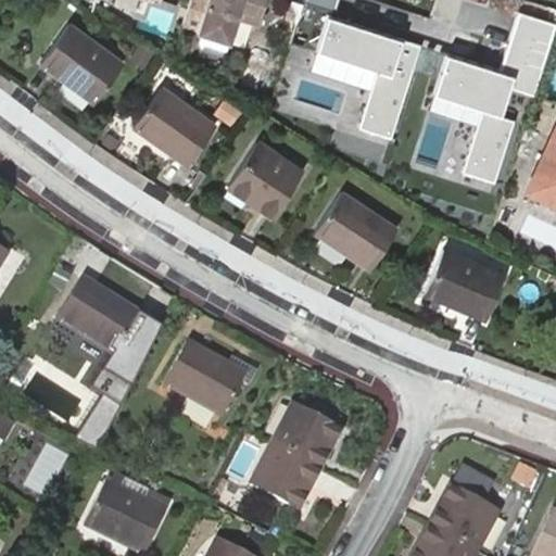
[(188,0),(180,27),(196,33),(194,35),(199,36),(227,46),(236,14),(241,0),(188,0)]
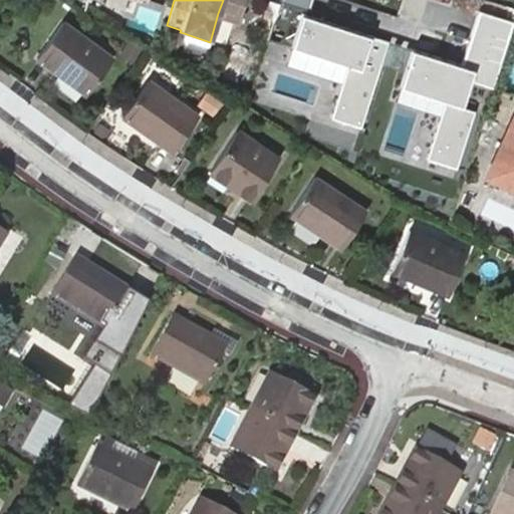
[(239,21),(246,0),(223,0),(218,13),(239,21)]
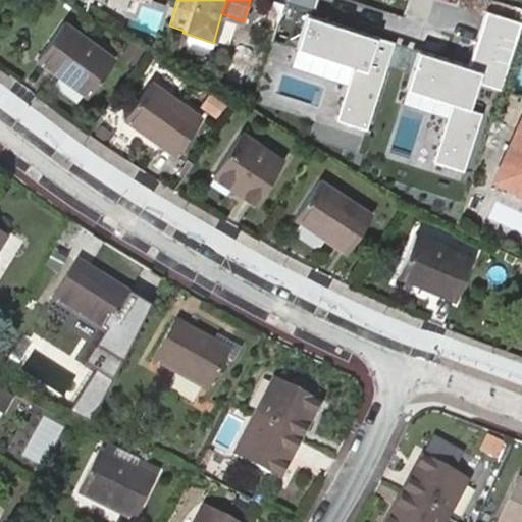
[(322,0),(284,0),(271,40),(356,67),(338,122),(370,133),(400,44),(317,16),(322,0)]
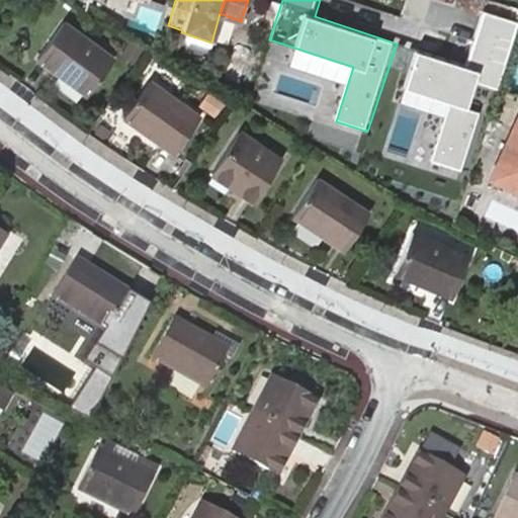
[(517,23),(517,22),(486,12),(468,64),(416,48),(403,89),(449,104),(431,162),(469,174),(489,113),(468,107),(477,82),(498,88),(517,23)]
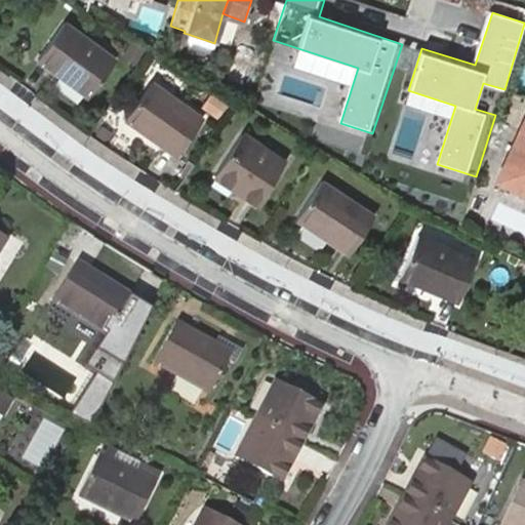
[(113,61),(63,24),(35,59),(86,98),(113,61)]
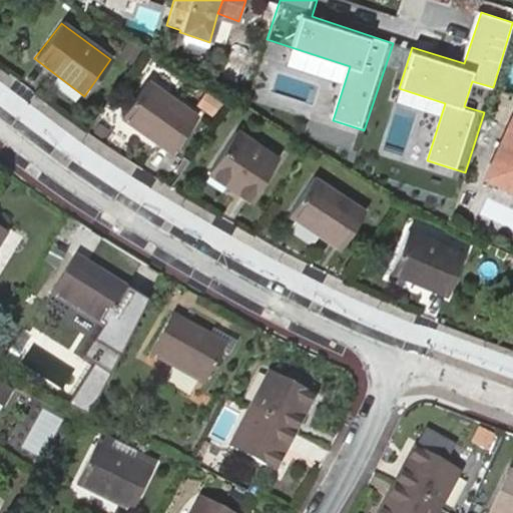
[(205,54),(209,42),(183,33),(180,43),(182,46),(205,54)]
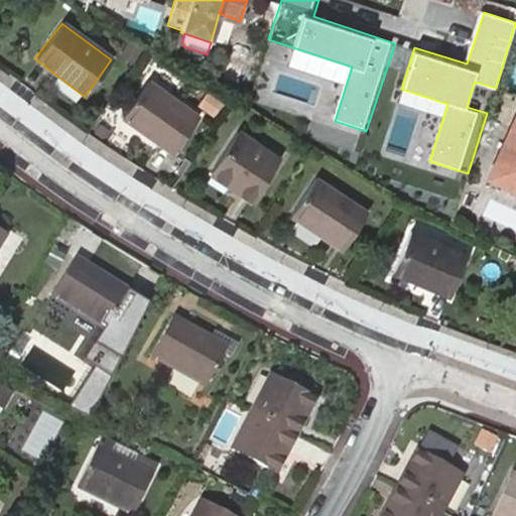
[(199,118),(146,83),(121,118),(172,155),(199,118)]
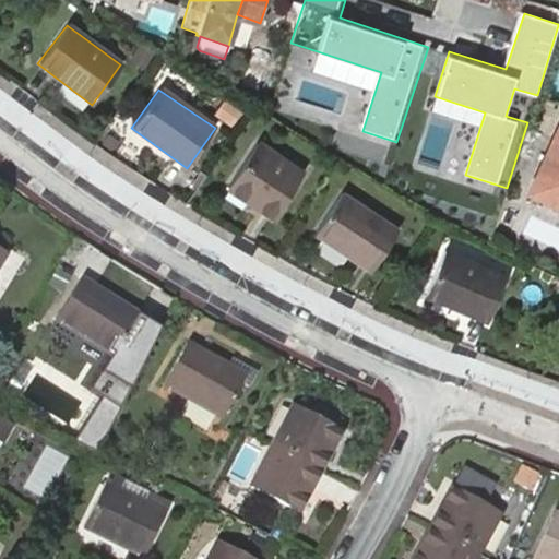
[(211,114),(227,126),(240,109),(224,97),(211,114)]
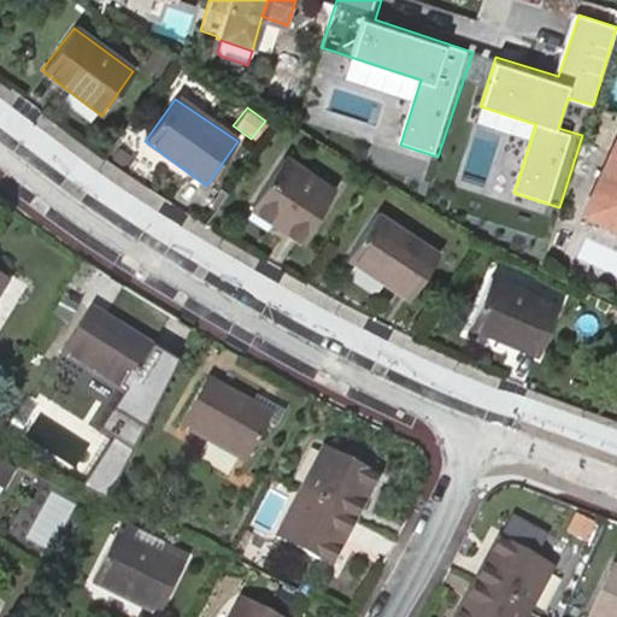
[(616,142),(583,215),(616,229),(616,142)]
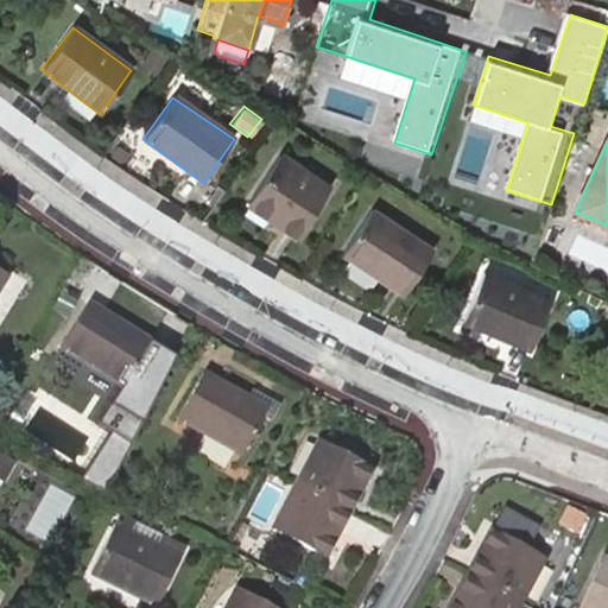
[(328,190),(278,157),(245,206),(293,240),(328,190)]
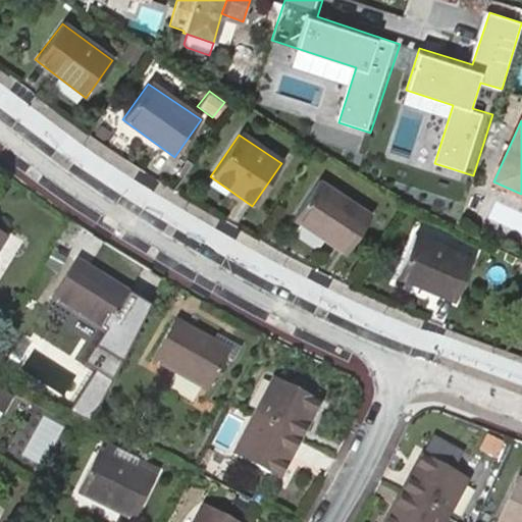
[(371,218),(318,183),(292,218),(346,256),(371,218)]
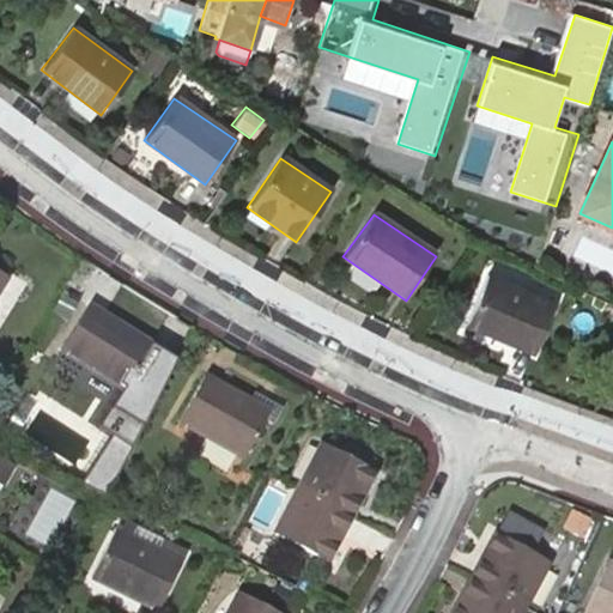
[(556,305),(487,277),(465,326),(534,356),(556,305)]
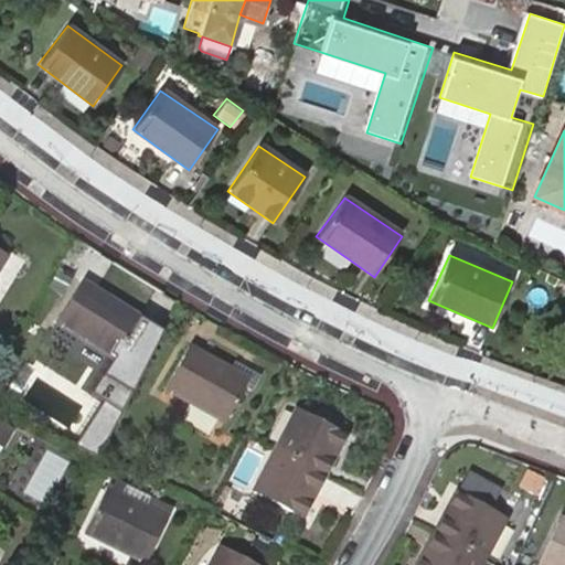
[(112,362),(138,320),(81,283),(52,326),(112,362)]
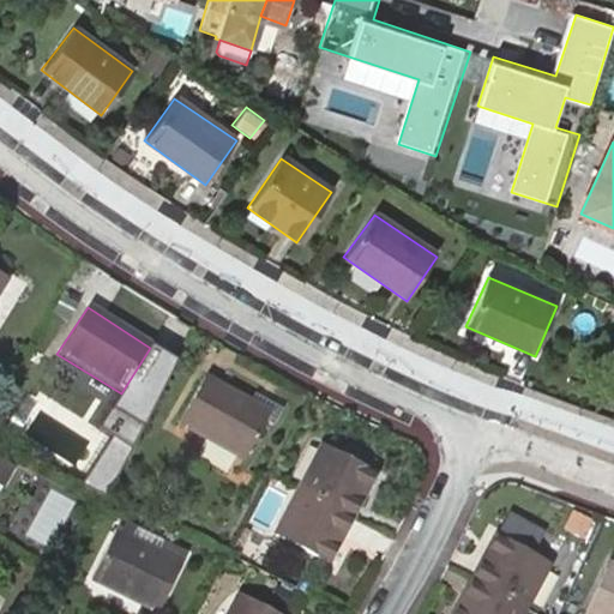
[(266,415),(250,405),(203,379),(176,427),(241,461),(264,419),(266,415)]
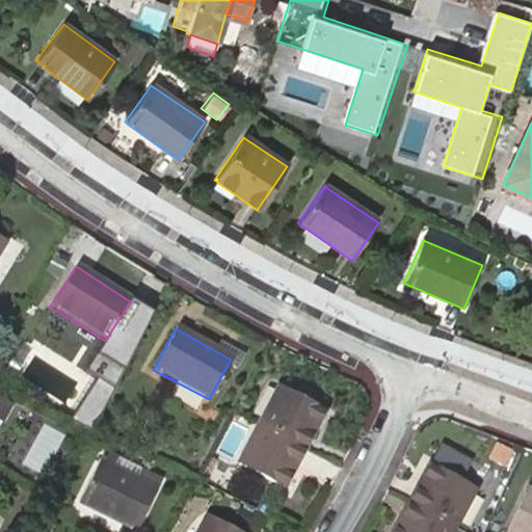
[(222,342),(216,351),(231,360),(229,363),(236,367),(243,353),(222,342)]
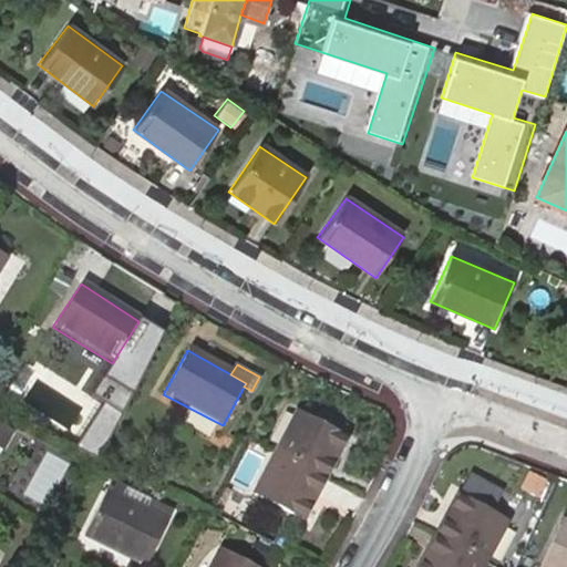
[(100,401),(75,444),(94,455),(119,412),(100,401)]
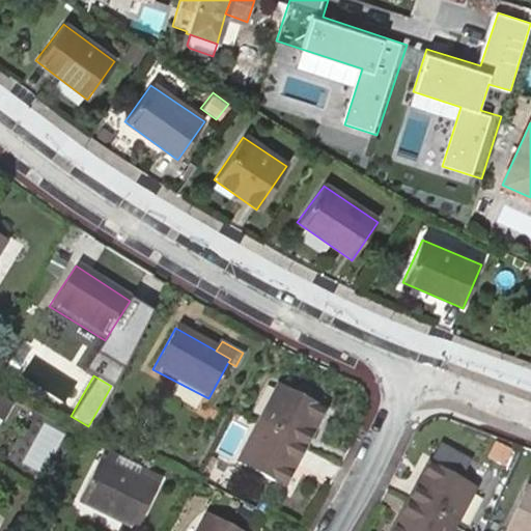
[(278,386),(255,425),(303,450),(324,412),(278,386)]
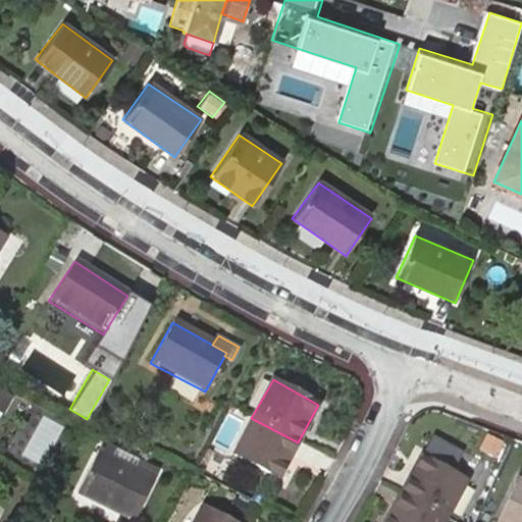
[(298,442),(251,418),(230,456),(276,481),(298,442)]
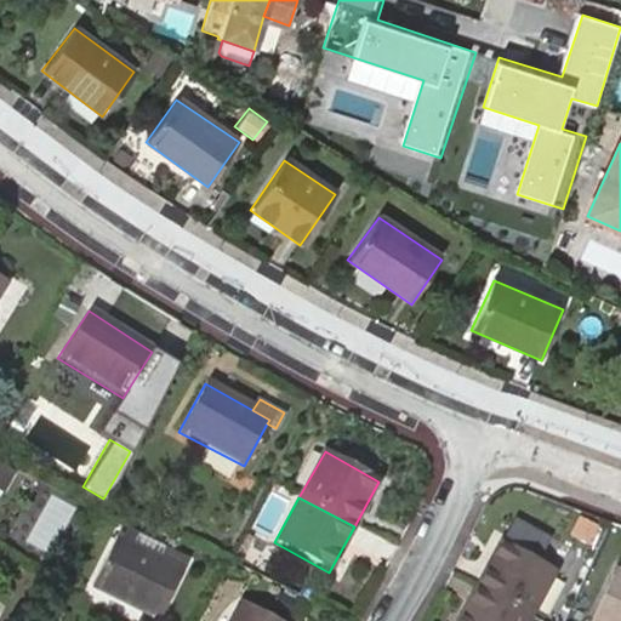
[(587,542),(597,523),(575,513),(567,534),(587,542)]
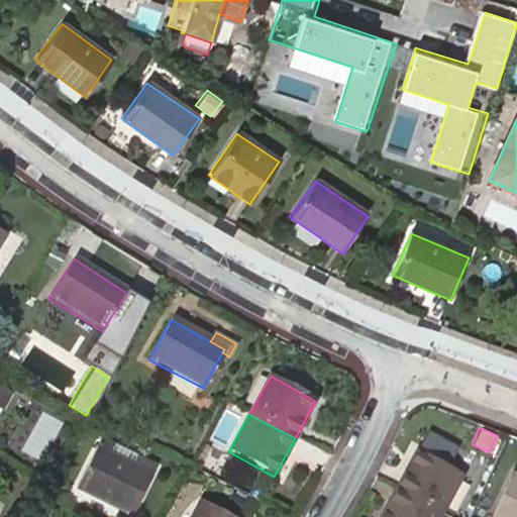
[(443,468),(450,452),(423,439),(416,454),(443,468)]
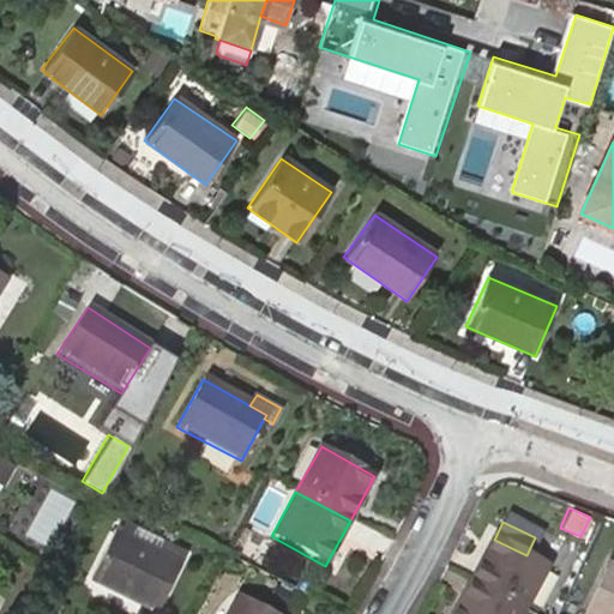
[(156,613),(180,569),(113,534),(89,582),(152,613),(156,613)]
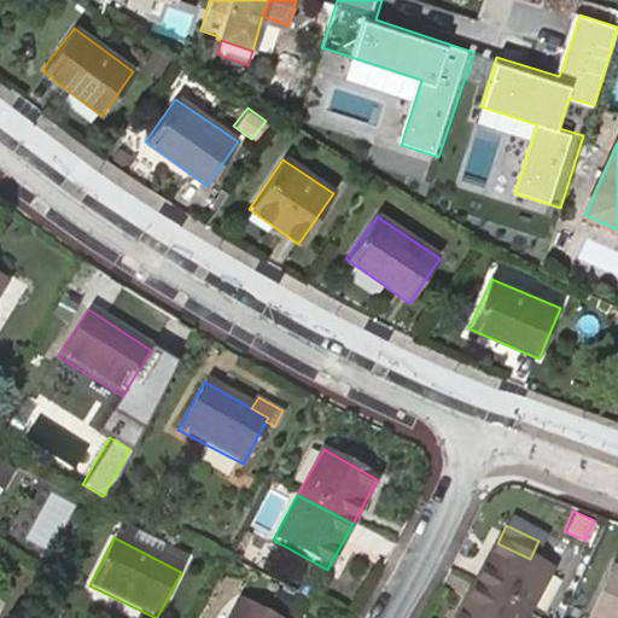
[(497,543),(474,589),(529,617),(532,608),(541,612),(557,583),(548,578),(552,570),(497,543)]
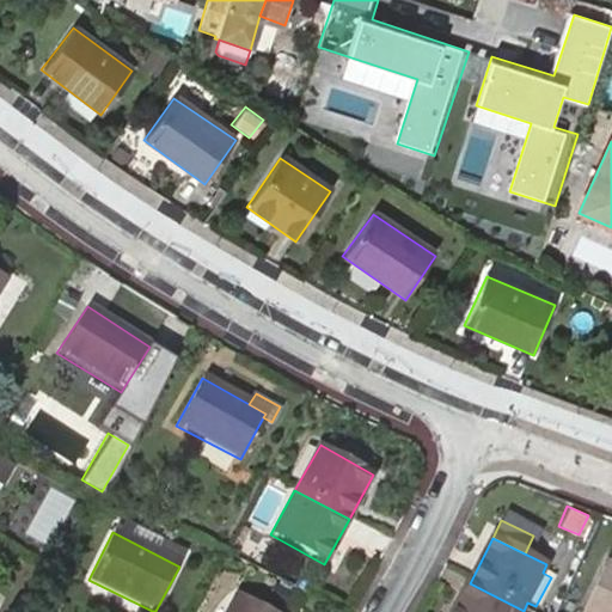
[(611,611),(611,569),(605,565),(582,611),(611,611)]
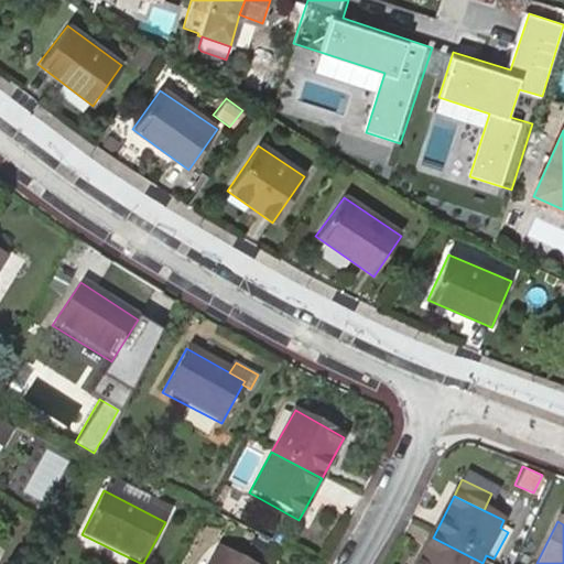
[(481,563),(483,563),(433,538),(419,563),(481,563)]
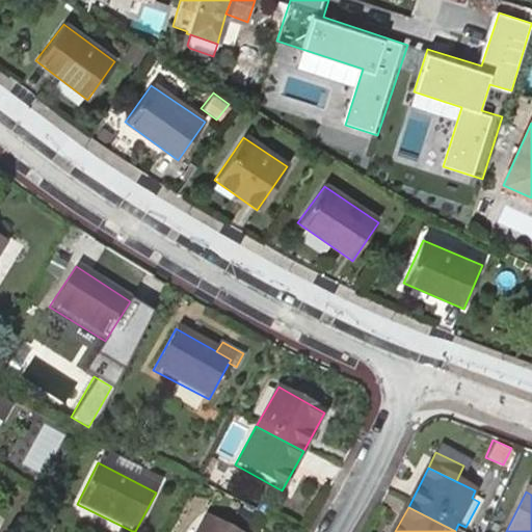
[(233,531),(206,517),(197,531),(233,531)]
